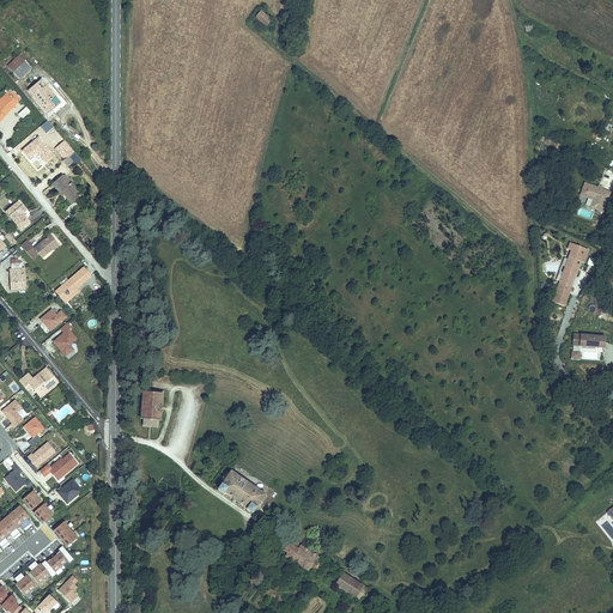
[(271,31),(277,25),(263,13),(258,19),(271,31)]
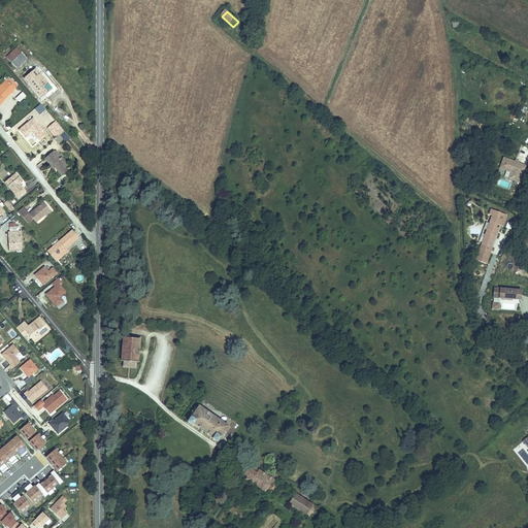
[(26,62),(29,59),(19,48),(8,58),(19,69),(22,66),(20,64),(24,60),(26,62)]
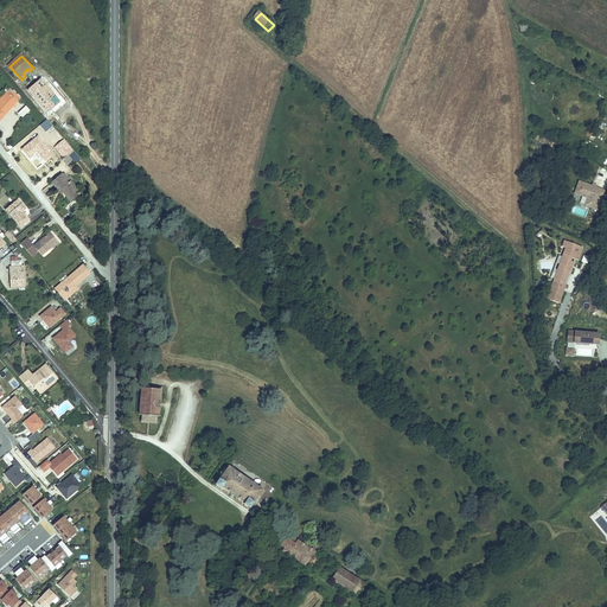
[(43,81),(30,91),(49,113),(62,101),(43,81)]
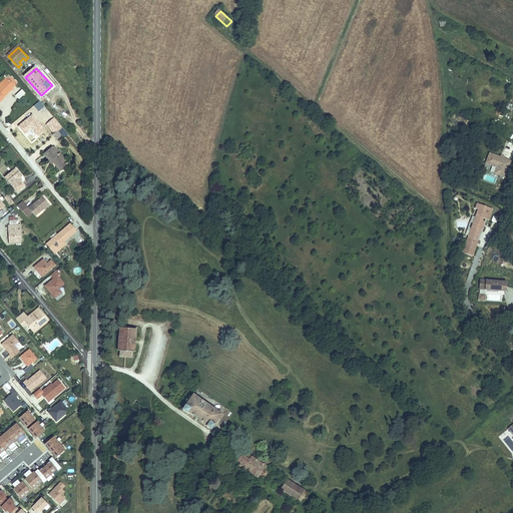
[(5,85),(11,78),(9,76),(2,83),(5,85)]
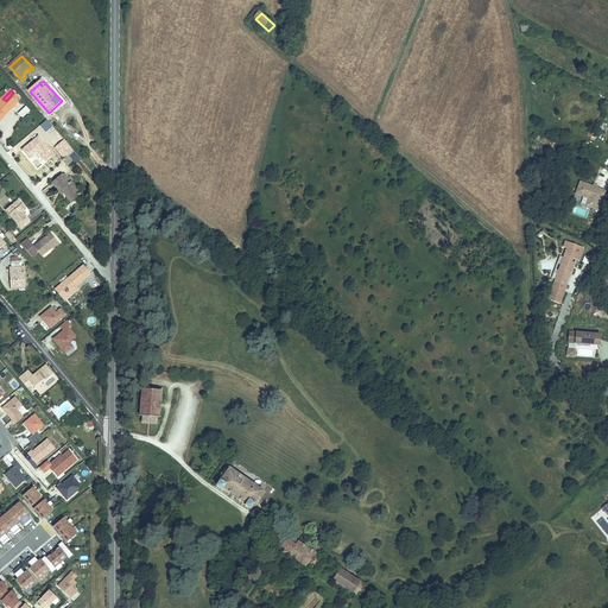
[(13,93),(23,102),(25,99),(16,90),(13,93)]
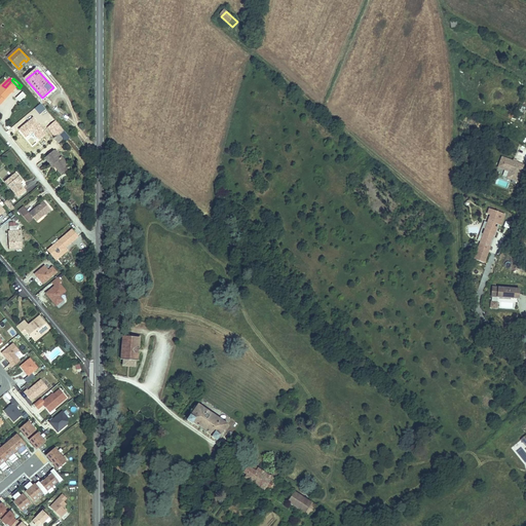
[(0,92),(0,108),(20,88),(11,80),(5,87),(0,92)]
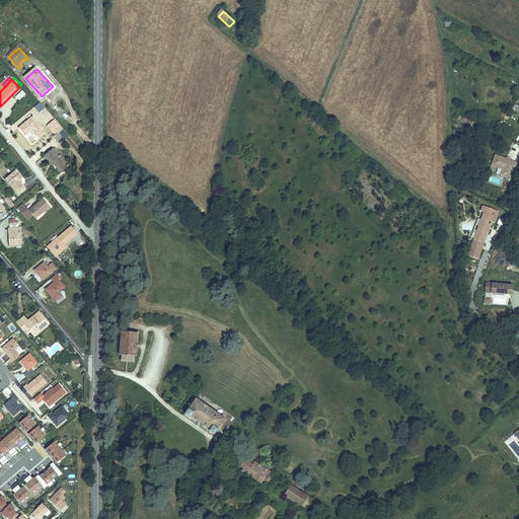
[(16,95),(20,99),(25,95),(22,91),(16,95)]
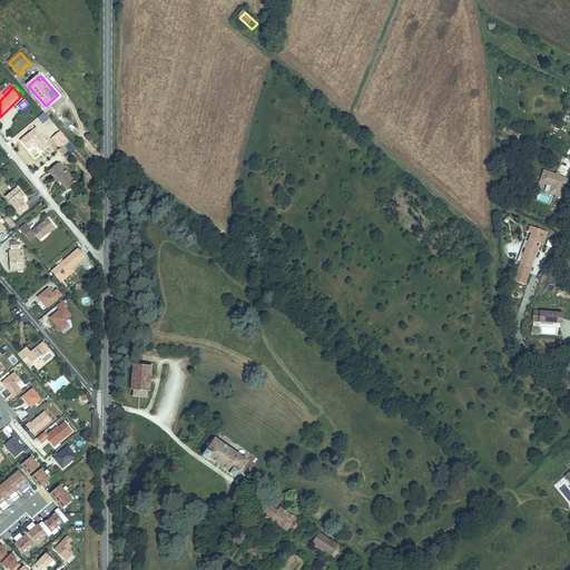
[(67,147),(62,151),(67,156),(71,153),(67,147)]
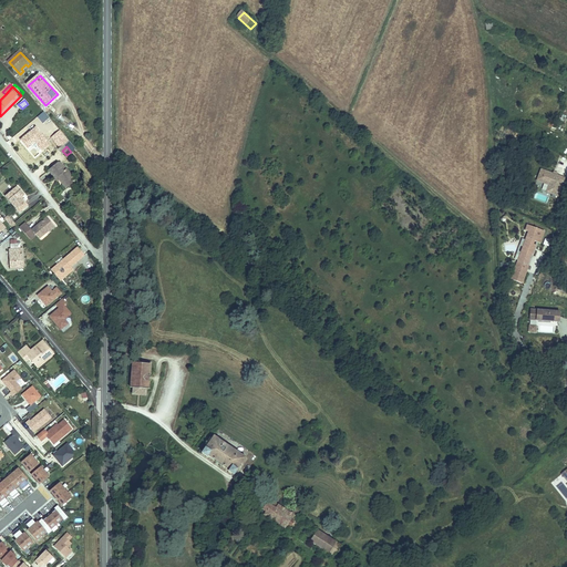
[(51,172),(58,179),(60,178),(62,181),(66,185),(72,182),(75,178),(69,169),(66,172),(61,164),(51,172)]
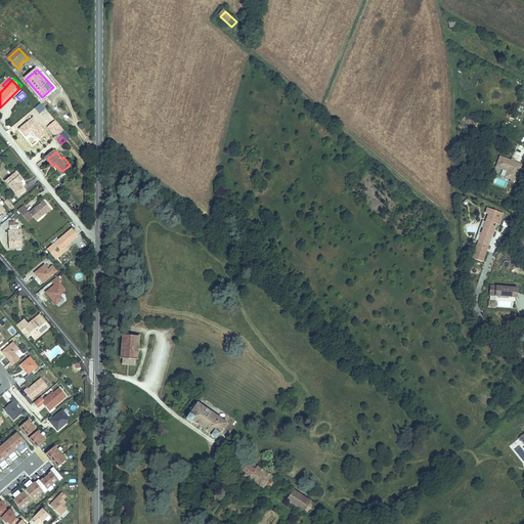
[(523,162),(499,154),(495,166),(507,170),(504,177),(518,181),(523,162)]
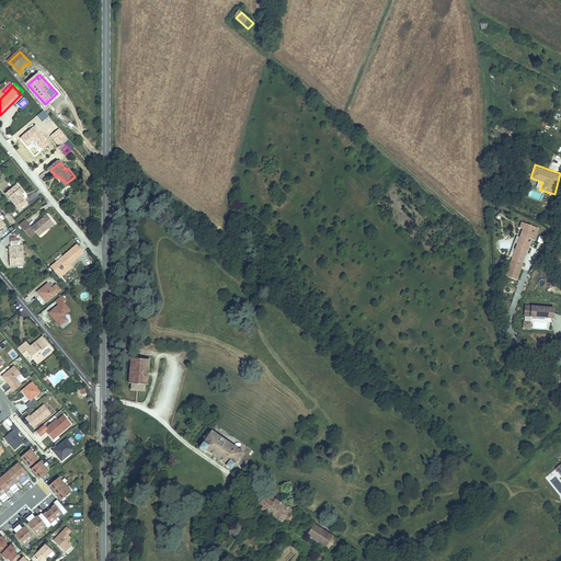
[(21,189),(10,197),(23,215),(32,208),(30,205),(29,205),(24,201),(29,197),(21,189)]
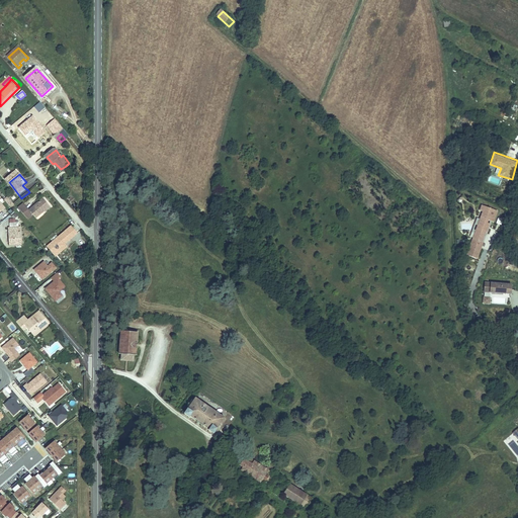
[(11,196),(7,200),(15,209),(19,206),(11,196)]
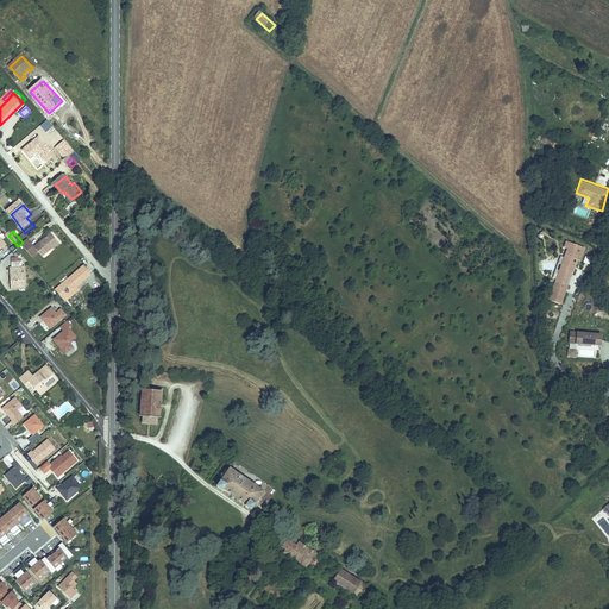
[(26,249),(38,263),(45,257),(48,261),(56,255),(55,252),(57,251),(63,246),(56,238),(39,251),(33,243),(26,249)]
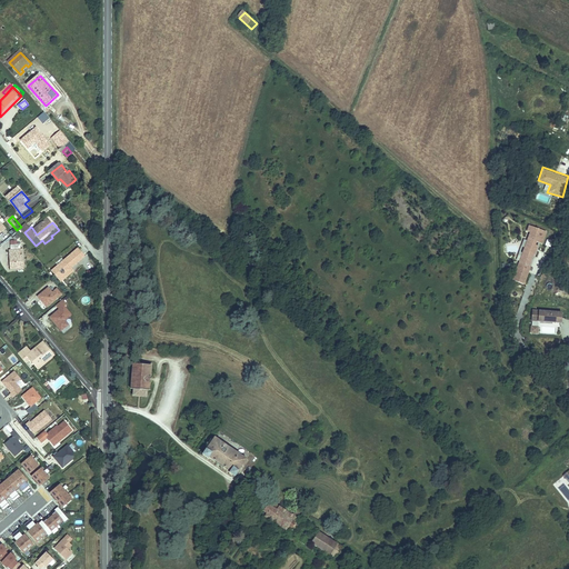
[(548,230),(529,223),(527,229),(529,230),(511,279),(523,282),(539,240),(543,241),(548,230)]
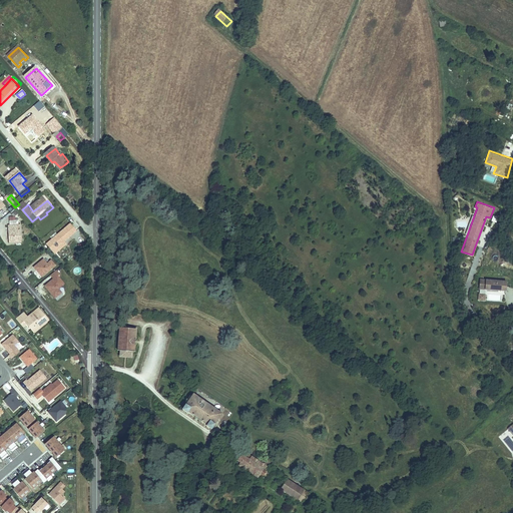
[(11,224),(11,240),(18,240),(18,237),(23,237),(23,225),(22,225),(22,219),(13,219),(12,224),(11,224)]
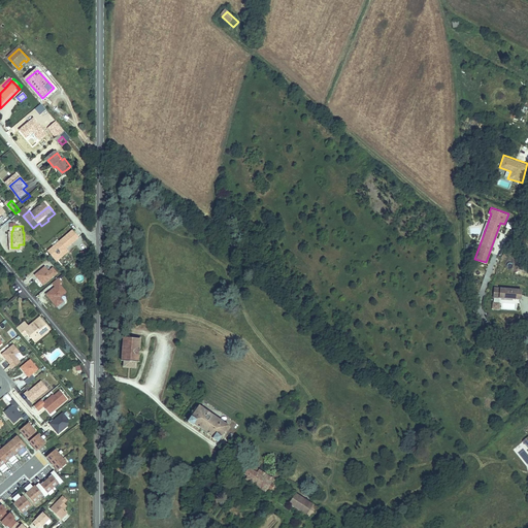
[(70,241),(57,252),(63,259),(65,261),(70,258),(68,255),(69,254),(69,255),(76,249),(77,248),(83,243),(76,236),(71,240),(70,241)]
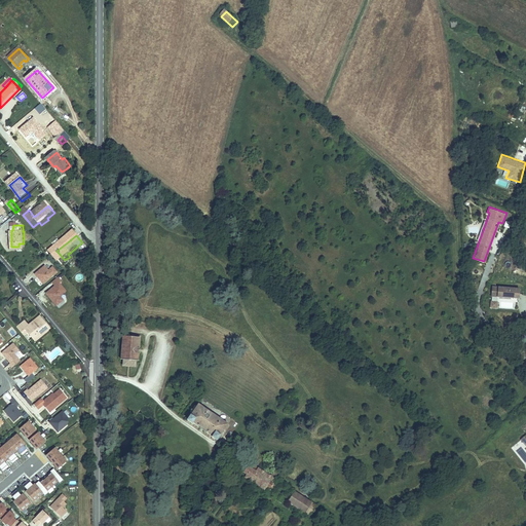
[(63,258),(57,251),(53,254),(60,261),(63,258)]
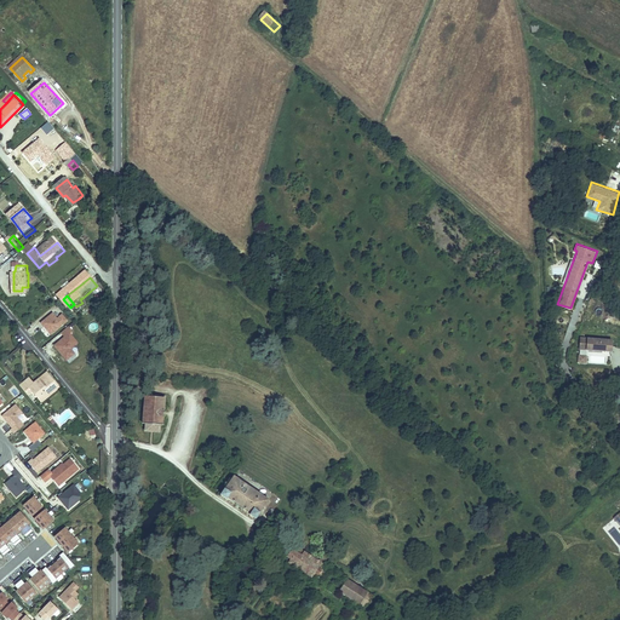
[(51,334),(67,321),(62,315),(57,319),(53,315),(51,315),(41,323),(51,334)]
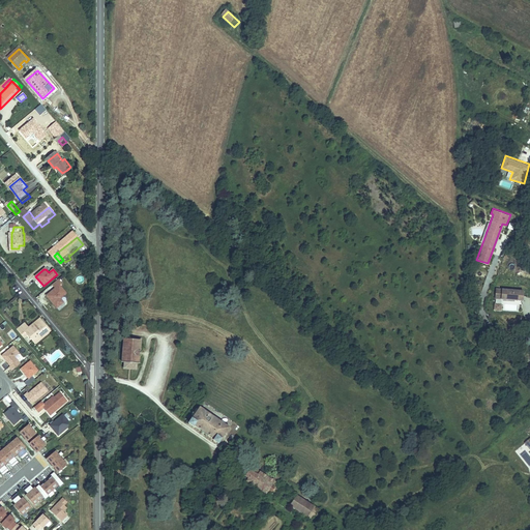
[(61,284),(58,280),(52,285),(55,288),(47,296),(49,299),(50,298),(52,300),(52,301),(57,307),(63,302),(60,298),(66,293),(59,285),(61,284)]
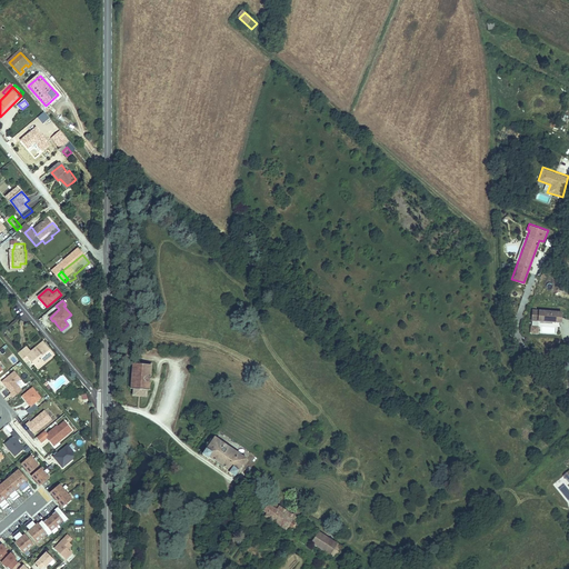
[(560,321),(561,310),(538,308),(538,310),(532,309),(530,332),(539,333),(539,320),(560,321)]
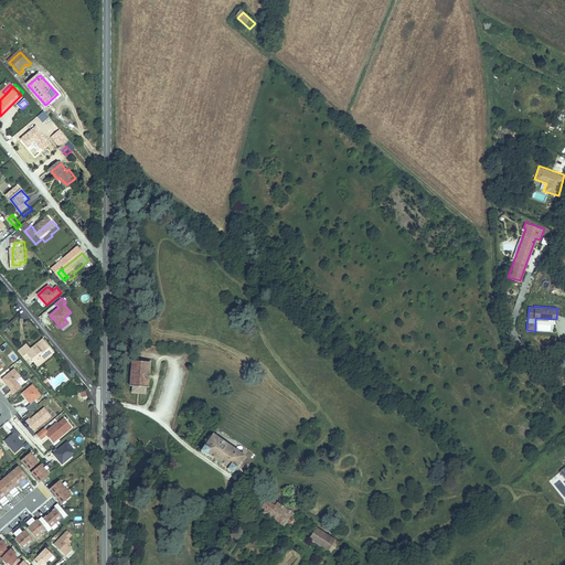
[(29,343),(21,351),(25,355),(30,352),(33,349),(29,343)]
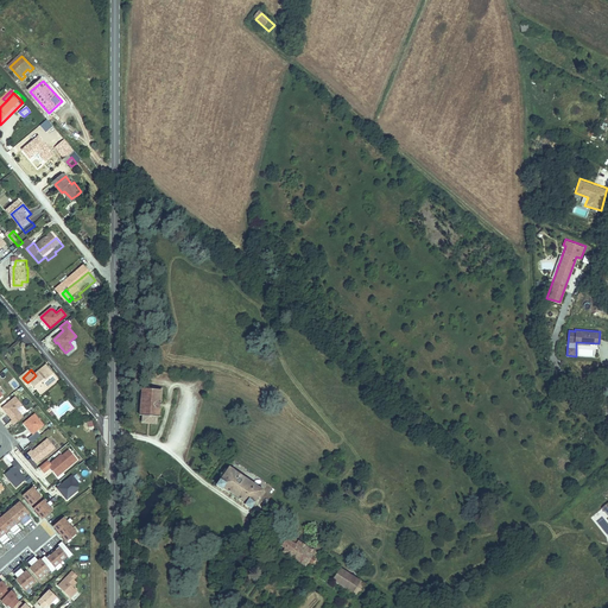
[(36,375),(32,379),(42,390),(45,386),(48,388),(57,380),(48,369),(40,377),(38,373),(36,375)]
